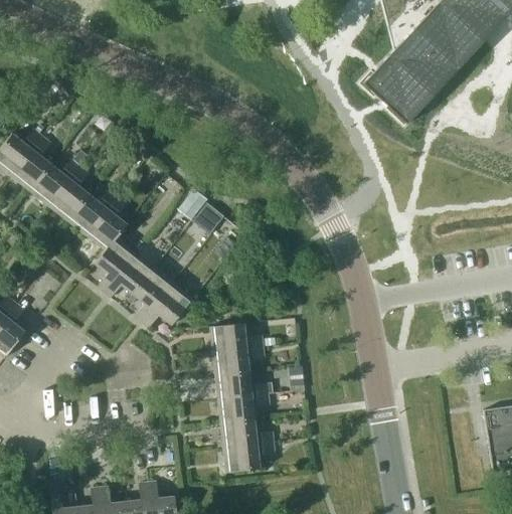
[(442,0),(397,48),(395,50),(380,66),(375,71),(365,82),(378,95),(384,100),(388,105),(408,123),(486,39),(511,10),(511,0),(442,0)]
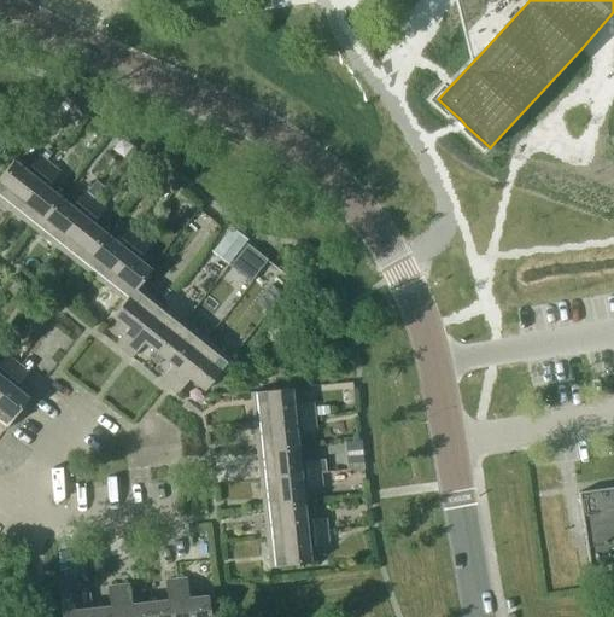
[(0,179),(0,196),(16,209),(53,162),(42,153),(30,169),(17,158),(0,179)]
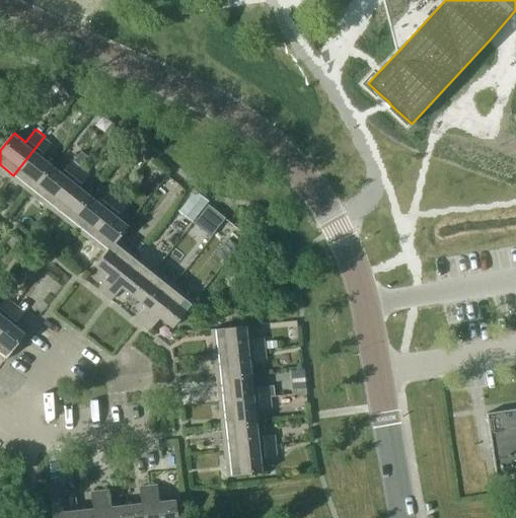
[(13,175),(31,191),(53,164),(43,156),(53,143),(45,136),(13,175)]
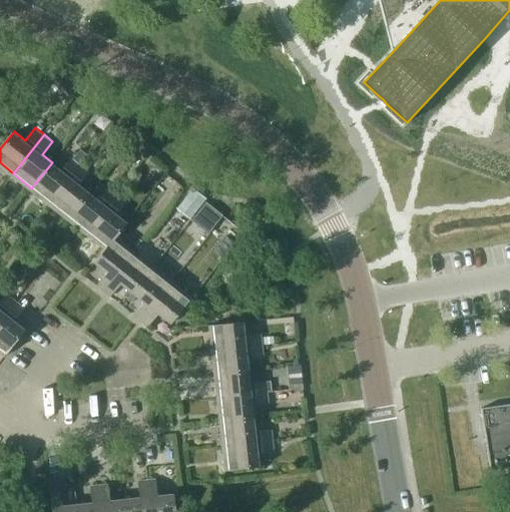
[(52,162),(31,188),(50,203),(81,164),(73,157),(62,170),(52,162)]
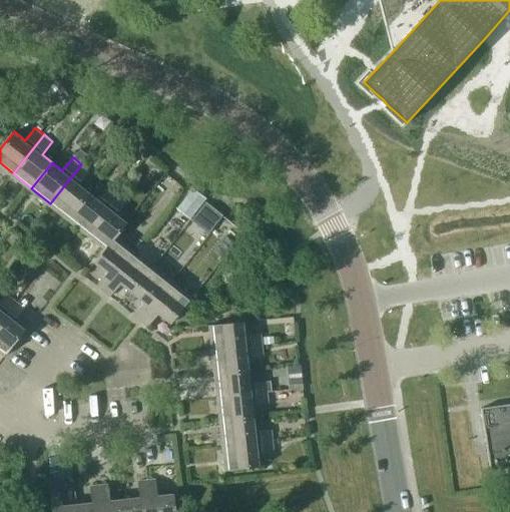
[(90,170),(81,164),(50,203),(69,218),(90,191),(80,183),(90,170)]
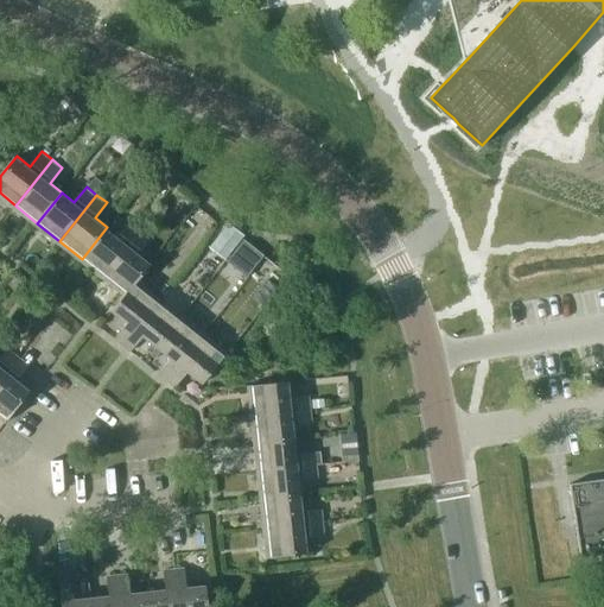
[(119,238),(107,227),(82,259),(105,277),(141,229),(131,222),(119,238)]
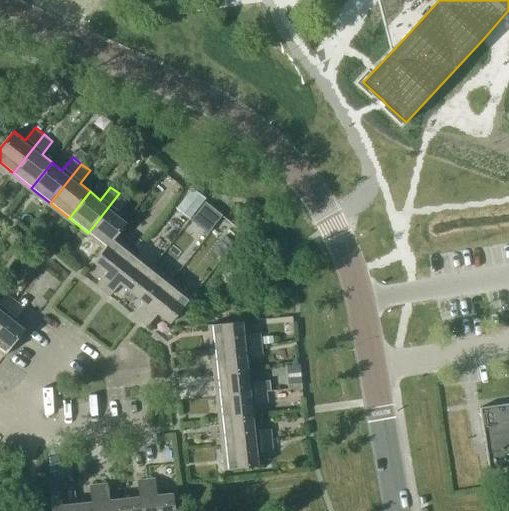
[(194,188),(178,208),(192,218),(207,198),(194,188)]
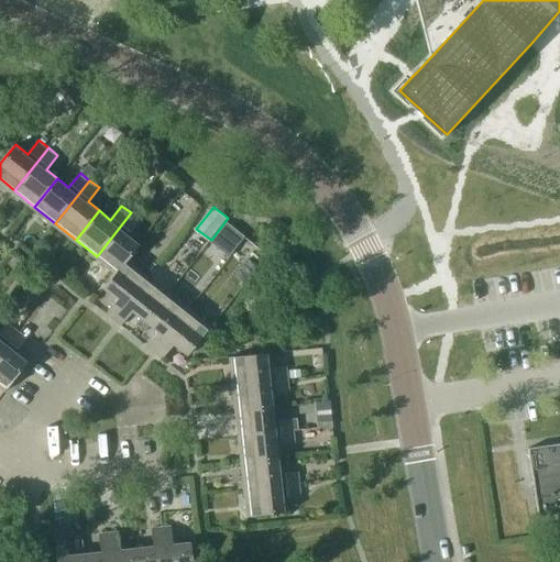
[(131,212),(97,256),(117,272),(118,273),(129,259),(130,259),(141,244),(129,234),(141,220),(131,212)]
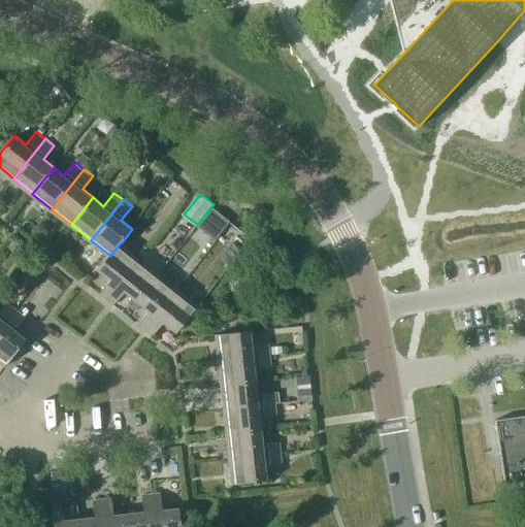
[(214,206),(199,225),(208,232),(223,213),(214,206)]
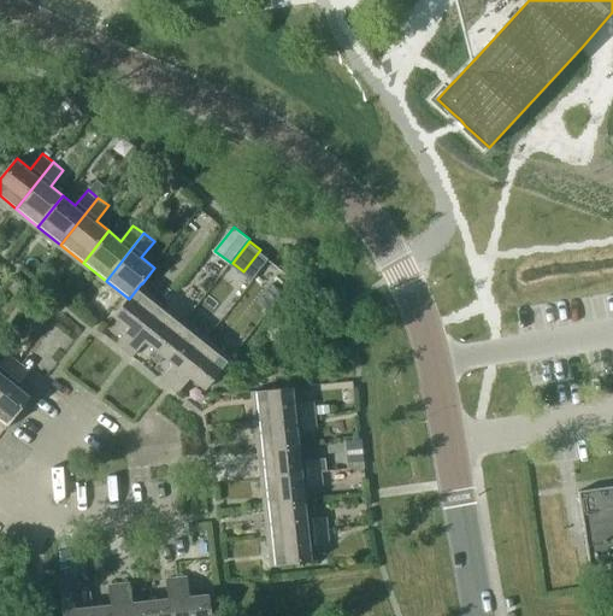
[(118,342),(127,348),(164,301),(142,283),(141,283),(129,299),(128,298),(116,315),(131,327),(118,342)]
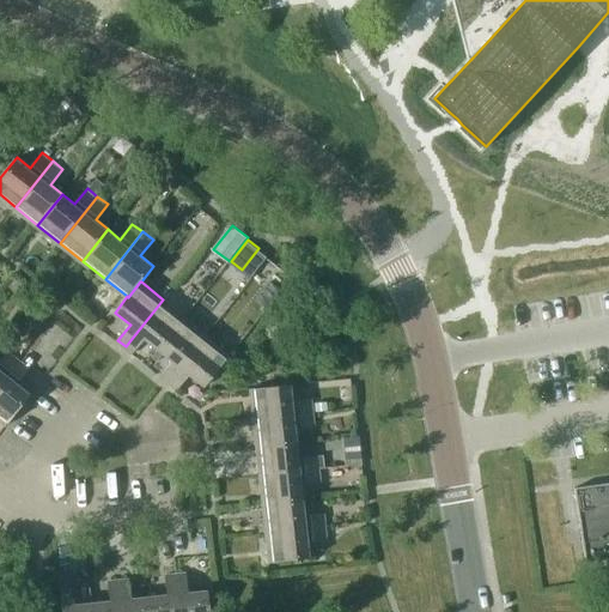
[(160,349),(186,317),(163,300),(126,346),(134,352),(146,337),(160,349)]
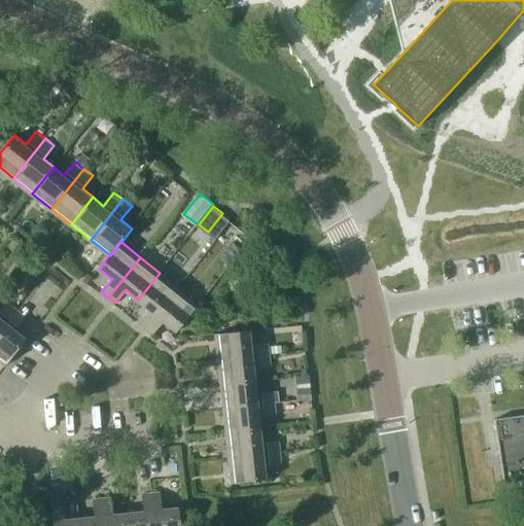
[(179,288),(160,273),(138,300),(150,310),(140,323),(147,328),(179,288)]
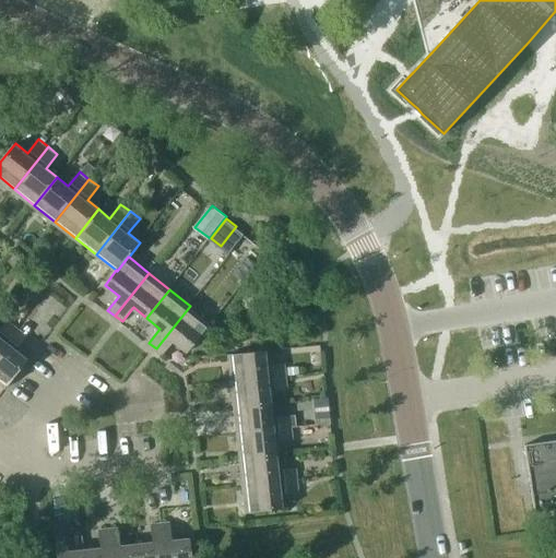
[(190,306),(156,348),(164,354),(175,340),(189,351),(211,322),(190,306)]
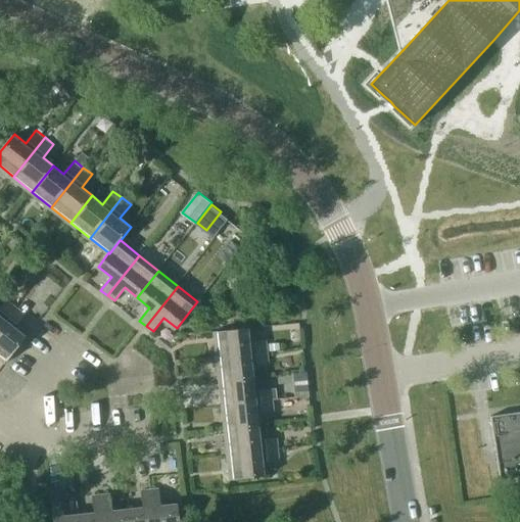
[(0,311),(0,328),(17,306),(9,299),(0,311)]
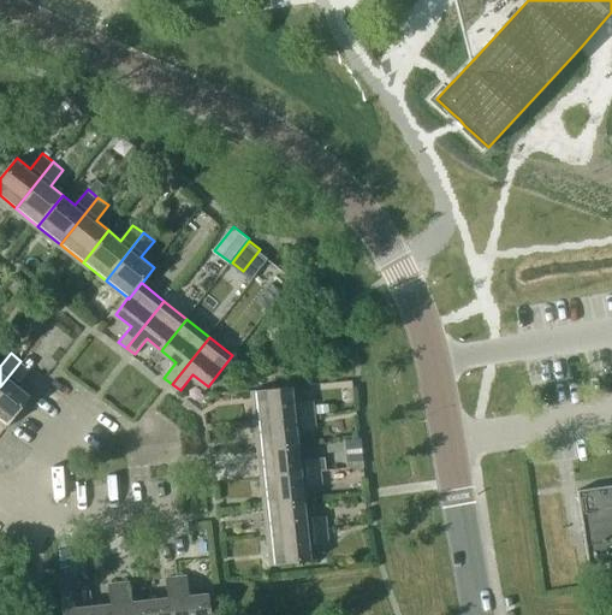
[(19,385),(31,370),(37,362),(29,356),(24,364),(21,361),(0,386),(0,420),(7,427),(33,395),(19,385)]
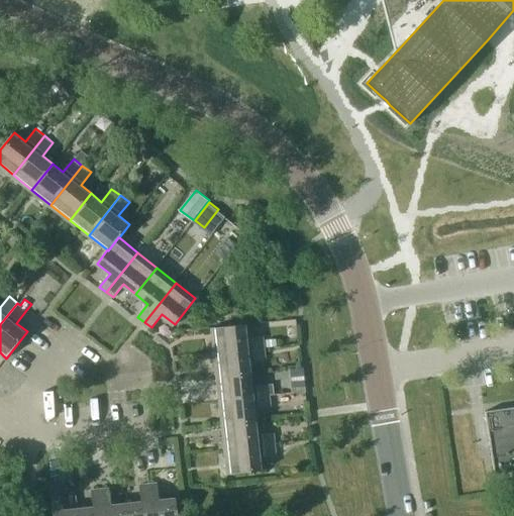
[(266,346),(265,335),(248,336),(246,323),(213,326),(216,351),(266,346)]
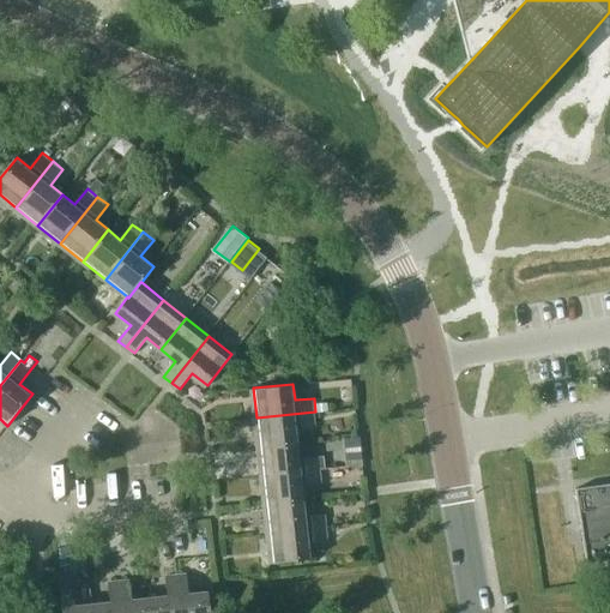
[(259,446),(299,442),(297,426),(316,425),(315,412),(257,418),(259,446)]
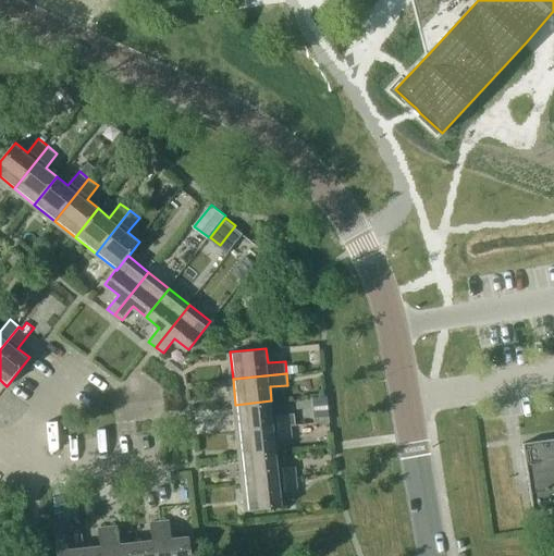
[(292,424),(291,412),(273,415),(271,400),(235,405),(238,431),(292,424)]
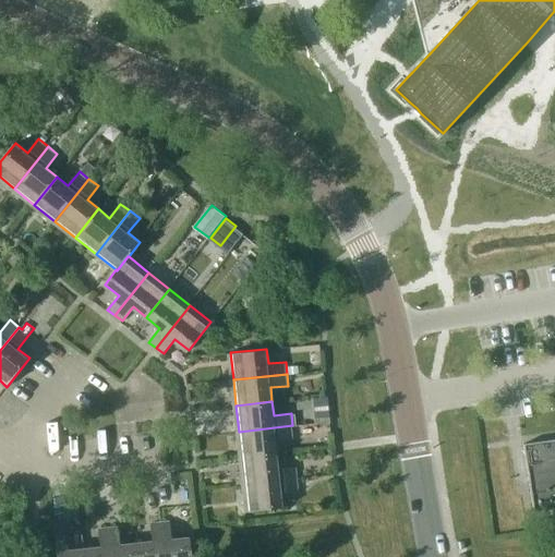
[(239,432),(241,458),(278,453),(276,439),(294,437),(292,425),(239,432)]
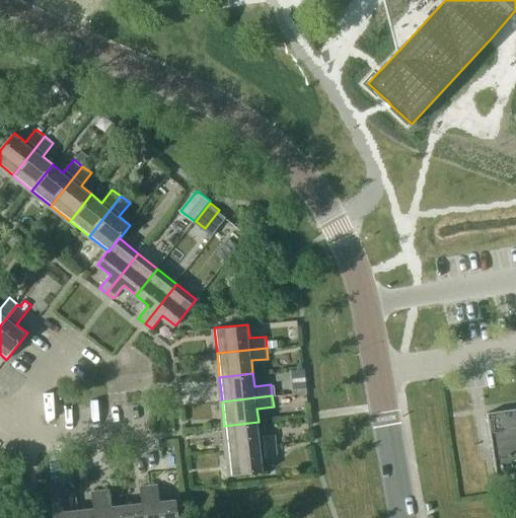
[(515,408),(489,412),(498,474),(515,471),(515,408)]
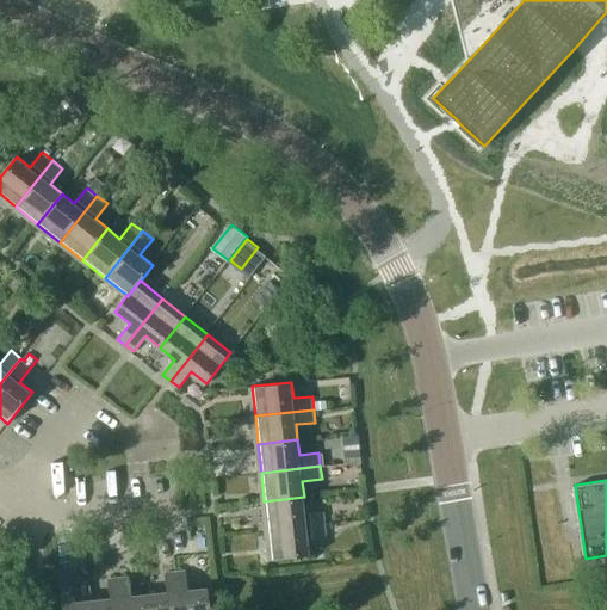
[(264,501),(267,529),(327,523),(324,510),(305,512),(304,497),(264,501)]
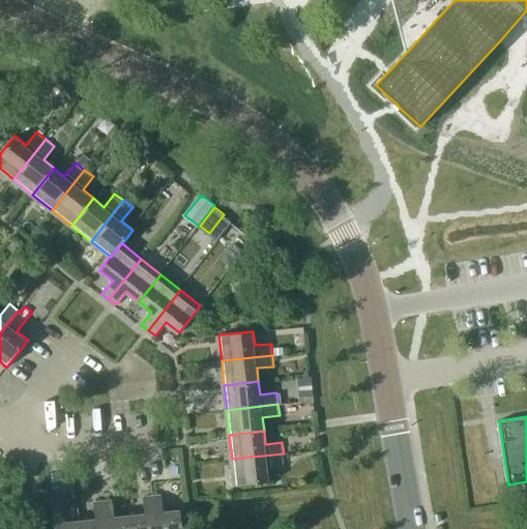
[(284,453),(232,459),(235,485),(269,481),(267,467),(285,465),(284,453)]
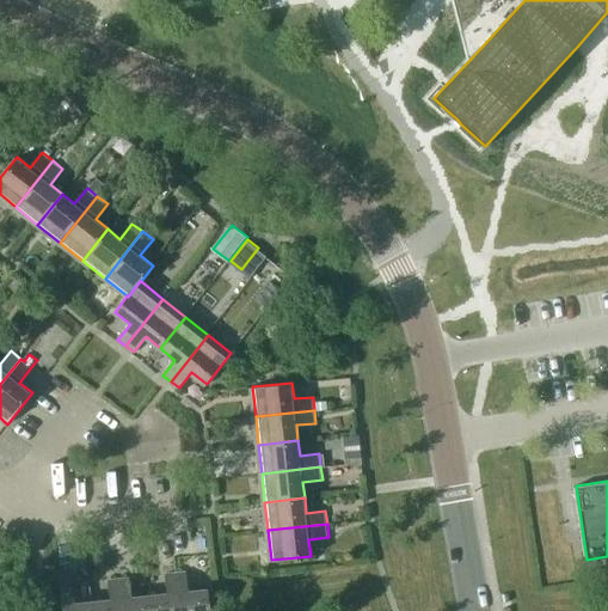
[(133,597),(131,576),(129,564),(120,566),(121,578),(123,610),(153,610),(152,594),(133,597)]
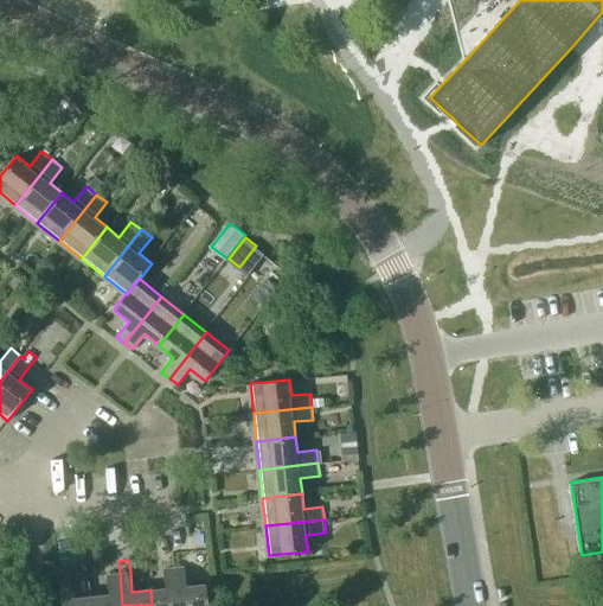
[(177,567),(180,605),(210,605),(207,584),(188,585),(186,566),(177,567)]
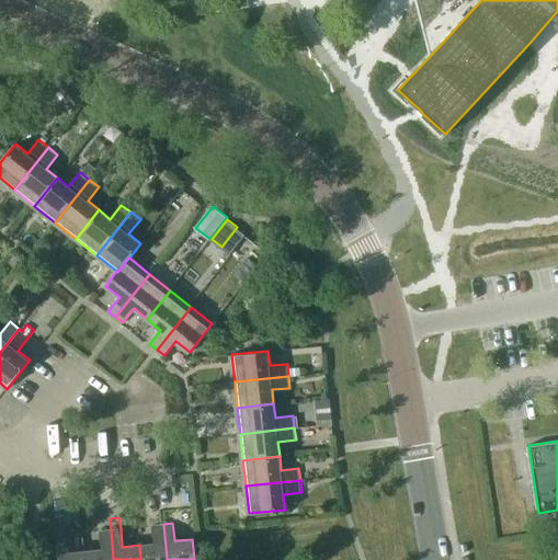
[(156,543),(139,545),(140,559),(167,559),(163,524),(154,525),(156,543)]
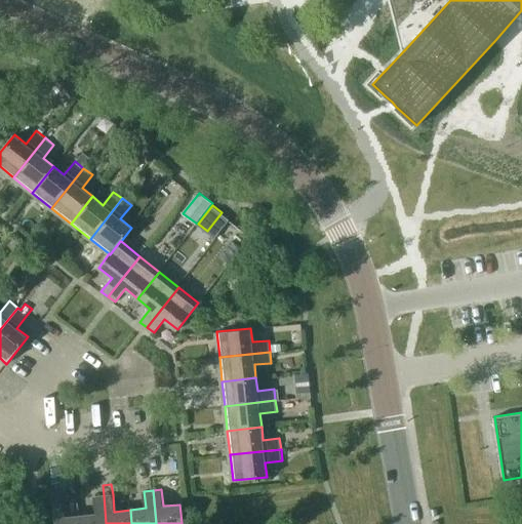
[(81,523),(81,515),(66,517),(63,491),(52,492),(55,523),(81,523)]
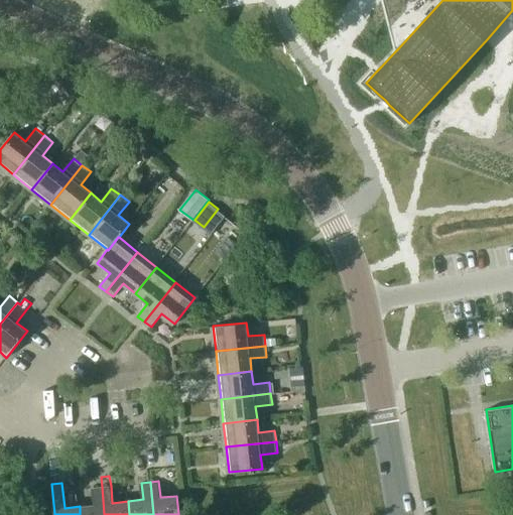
[(80,514),(104,514),(102,487),(93,488),(95,505),(80,506),(80,514)]
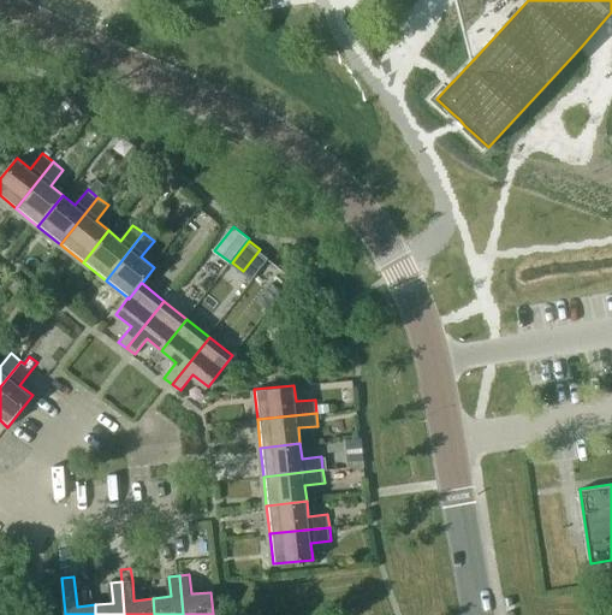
All buildings are outlined.
